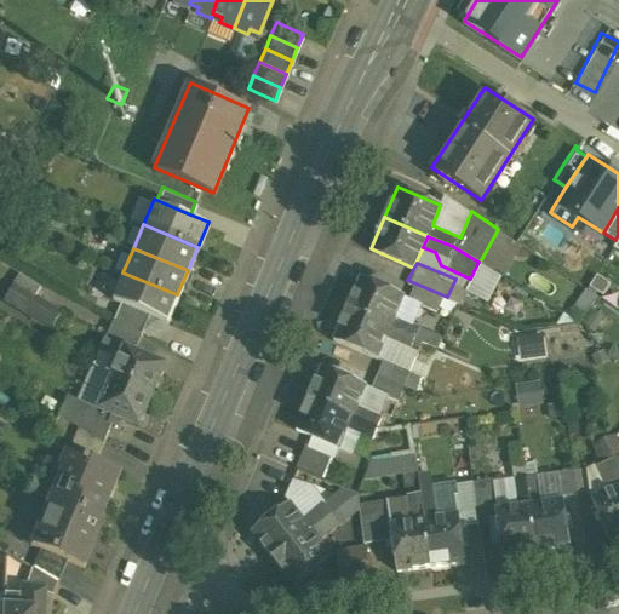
[(177,294),(122,273),(113,297),(120,300),(149,313),(167,320),(177,294)]
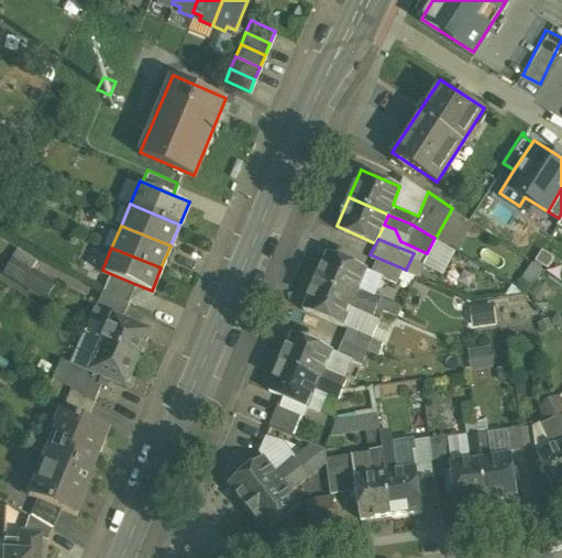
[(365,267),(326,251),(313,279),(376,305),(381,296),(357,286),(365,267)]
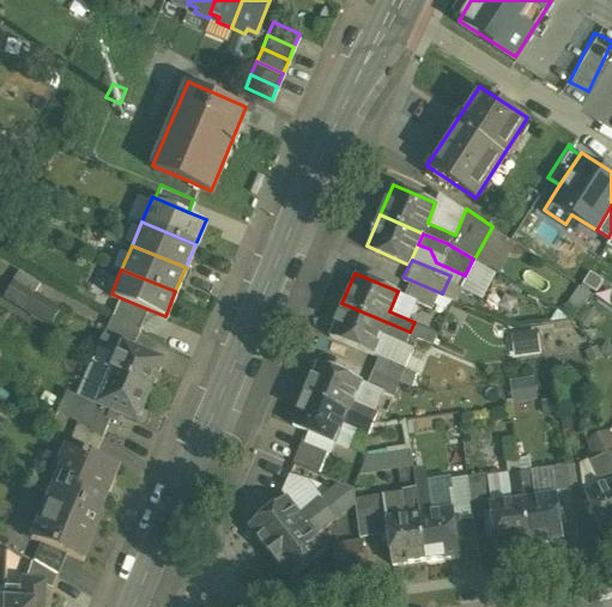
[(442,293),(450,296),(459,279),(450,275),(442,293)]
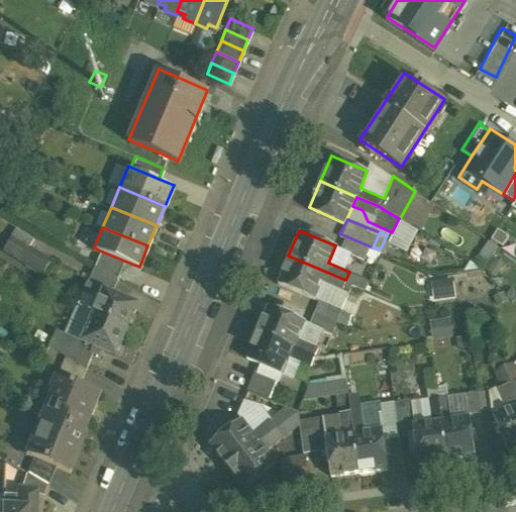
[(27,244),(9,233),(2,246),(20,257),(27,244)]
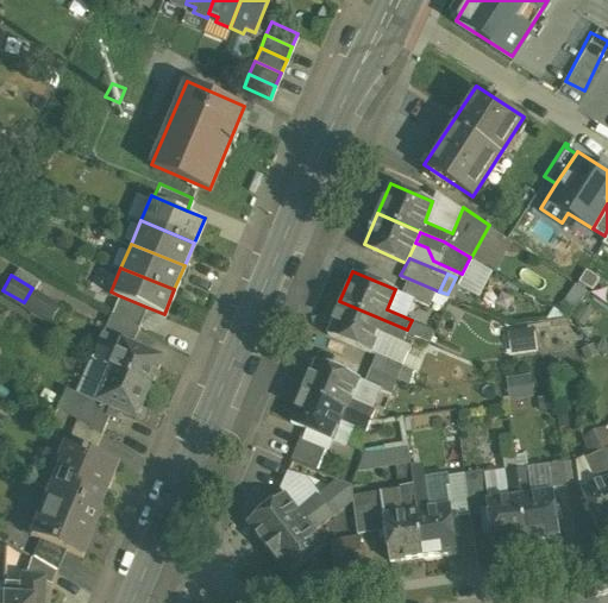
[(433,290),(406,278),(400,290),(428,303),(433,290)]
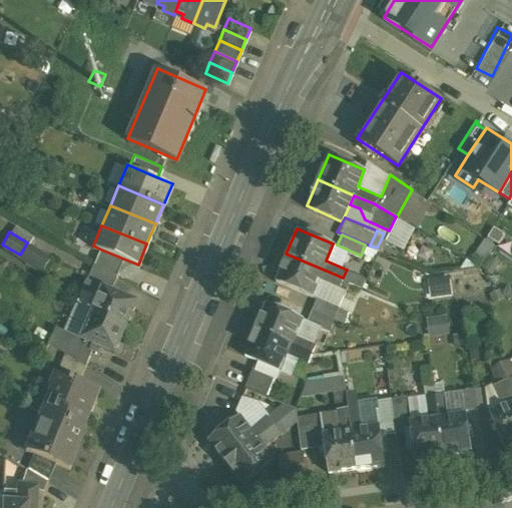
[(49,256),(27,242),(20,255),(41,269),(49,256)]
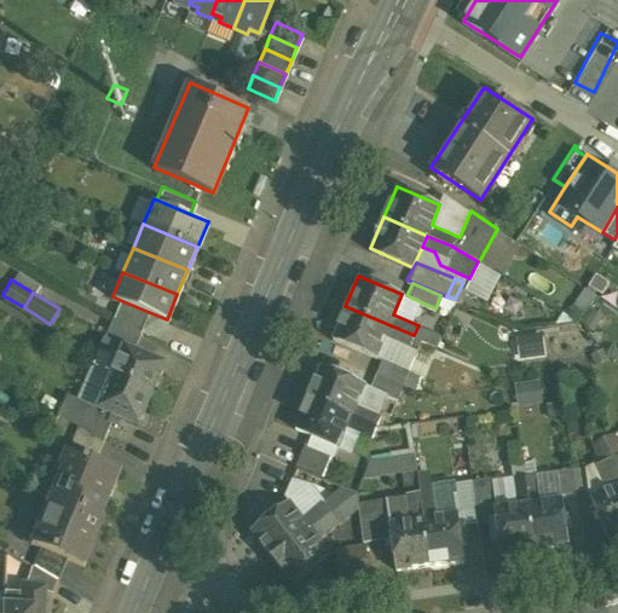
[(596,293),(578,321),(585,328),(591,318),(604,298),(596,293)]
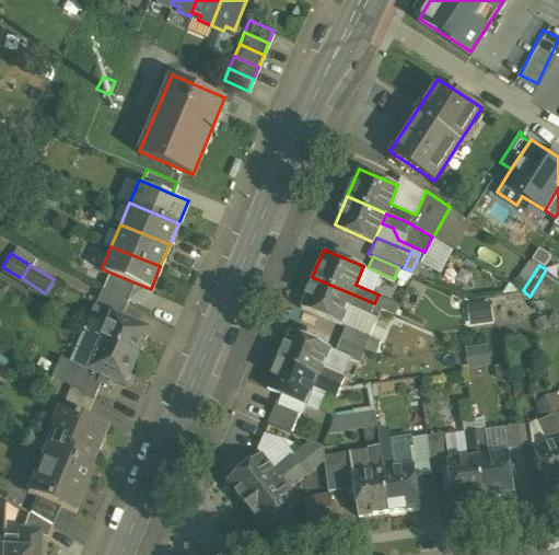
[(135,282),(108,272),(102,286),(127,300),(135,282)]
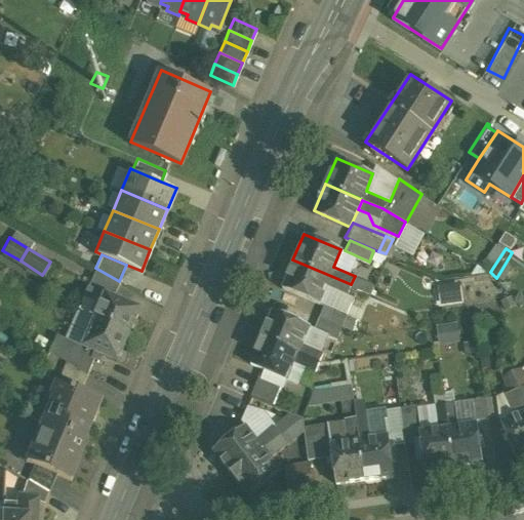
[(351,284),(292,260),(281,286),(318,302),(325,285),(347,293),(351,284)]
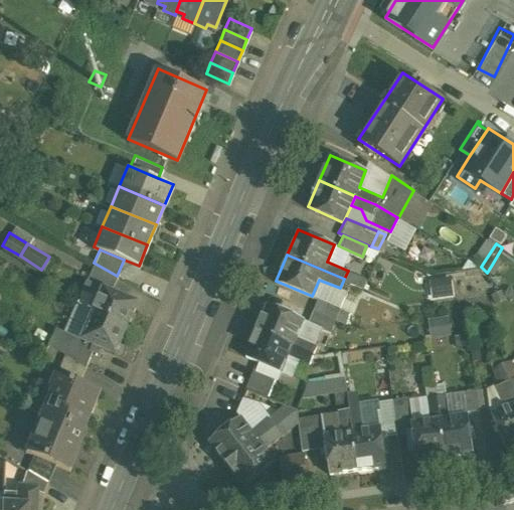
[(117,276),(94,263),(86,280),(110,290),(117,276)]
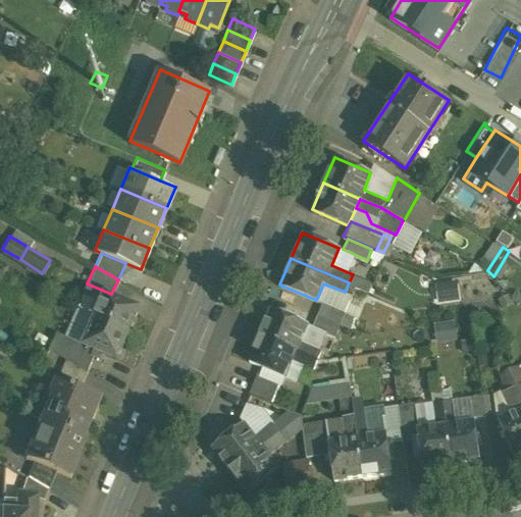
[(499,268),(493,276),(504,288),(509,279),(499,268)]
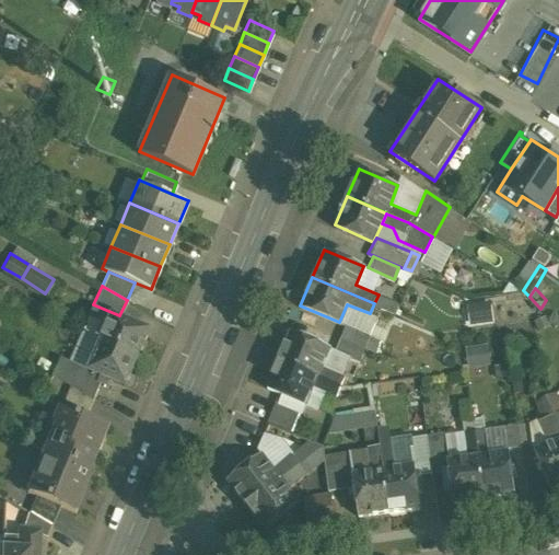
[(379,295),(374,303),(394,312),(398,303),(379,295)]
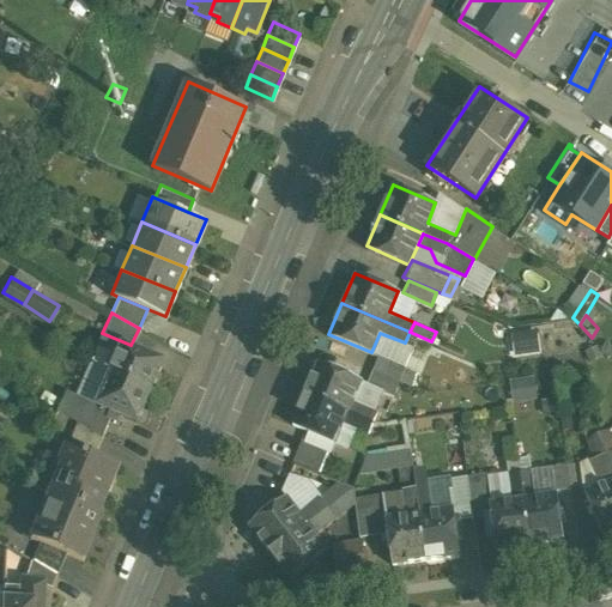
[(513,347),(538,348),(538,326),(514,325),(513,347)]
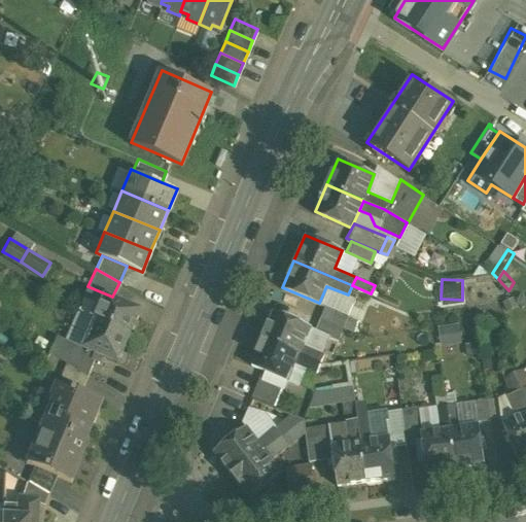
[(112,297),(88,286),(78,308),(91,315),(96,316),(130,332),(140,309),(112,297)]
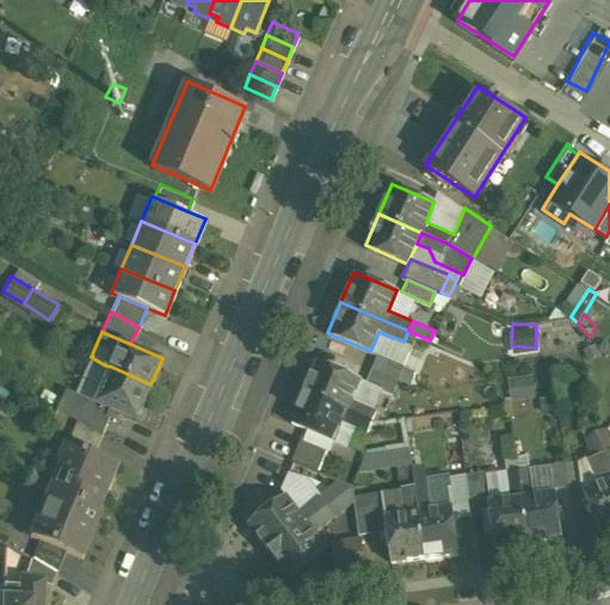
[(413,370),(376,355),(371,366),(398,377),(408,382),(413,370)]
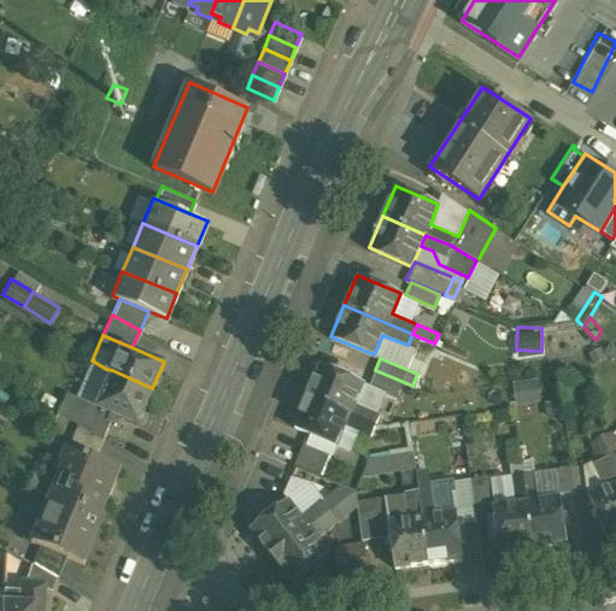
[(363,382),(320,363),(306,394),(374,423),(379,413),(355,403),(363,382)]
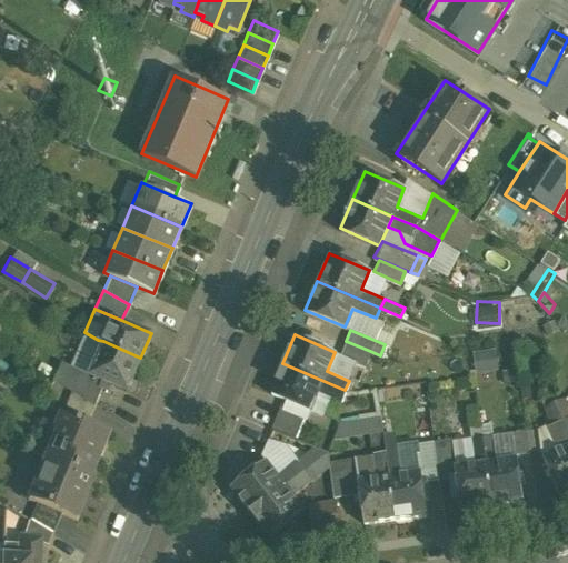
[(140,358),(103,341),(89,373),(102,379),(110,382),(127,389),(140,358)]
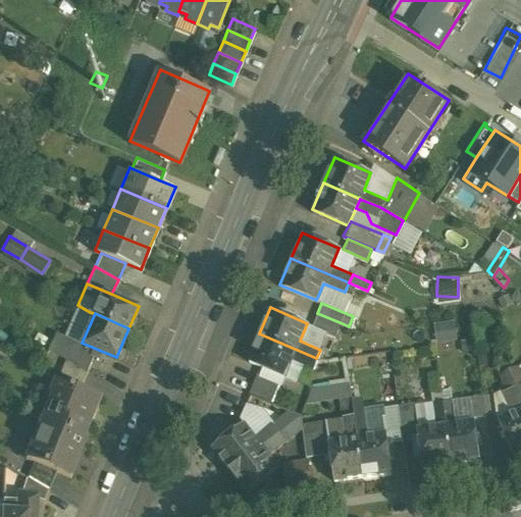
[(340,322),(317,313),(312,325),(334,334),(340,322)]
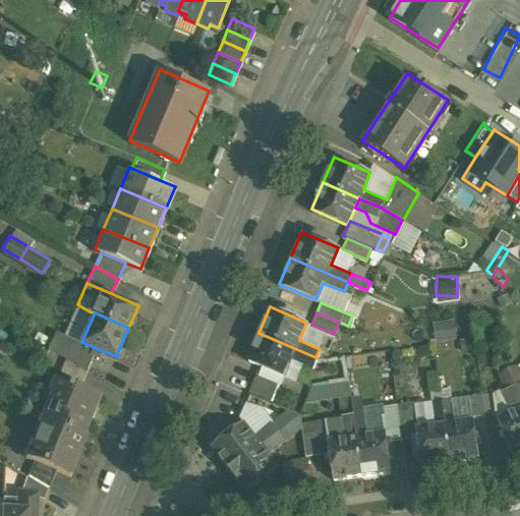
[(454,316),(436,317),(437,334),(455,333),(454,316)]
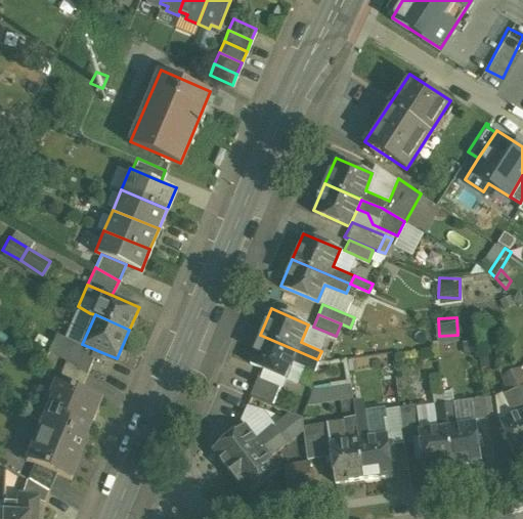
[(94,349),(55,333),(49,348),(66,357),(86,370),(93,354),(92,354),(94,349)]
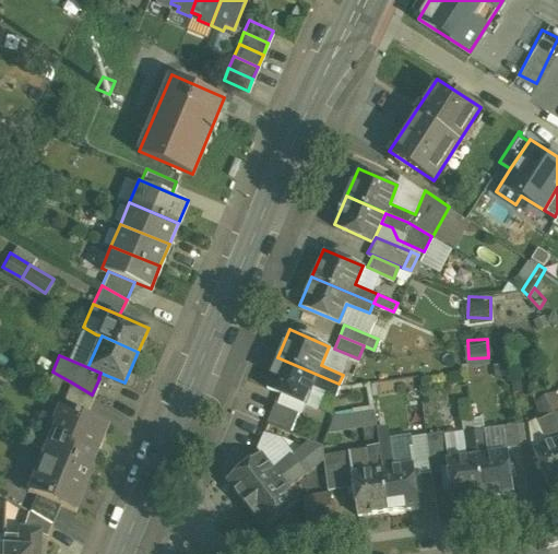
[(339,384),(277,357),(265,385),(304,402),(312,384),(334,393),(339,384)]
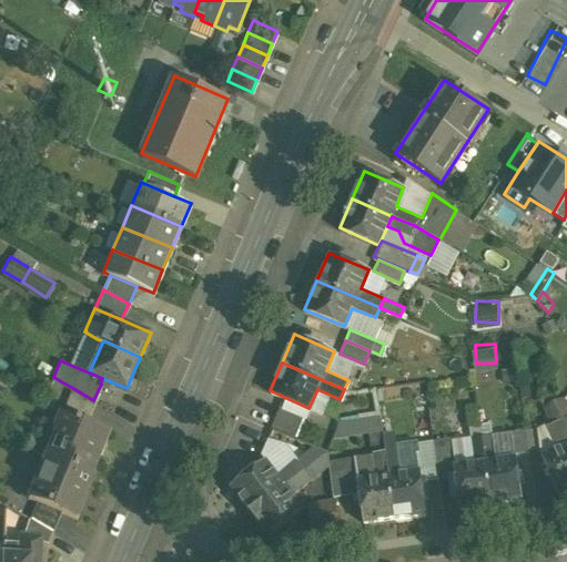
[(348,380),(344,389),(353,388),(355,378),(350,376),(348,380)]
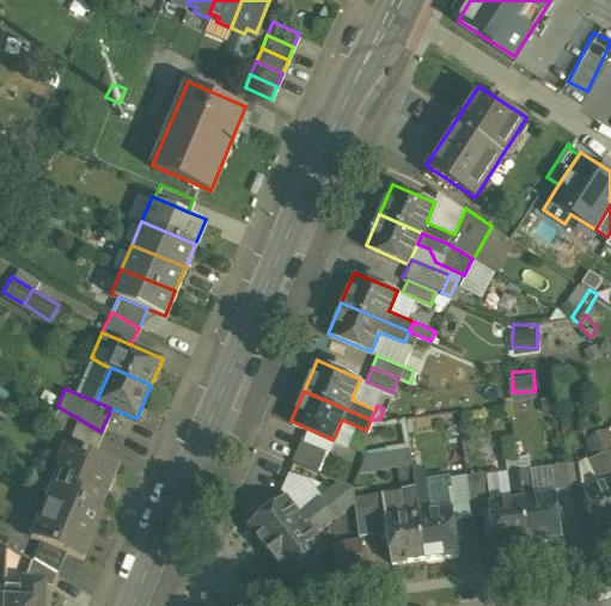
[(118,411),(110,408),(108,414),(109,414),(115,417),(118,411)]
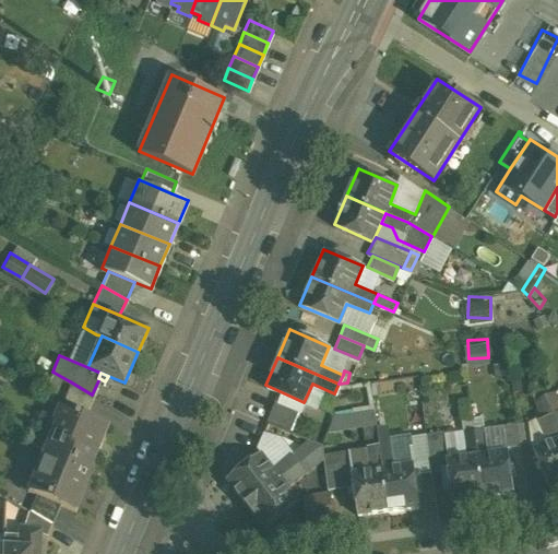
[(92,395),(70,381),(61,403),(67,405),(86,413),(94,396),(92,395)]
